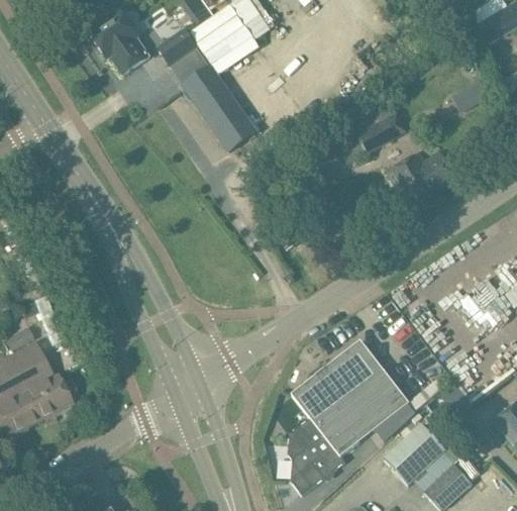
[(516,24),(516,1),(516,0),(488,18),(477,24),(488,42),(499,36),(516,24)]
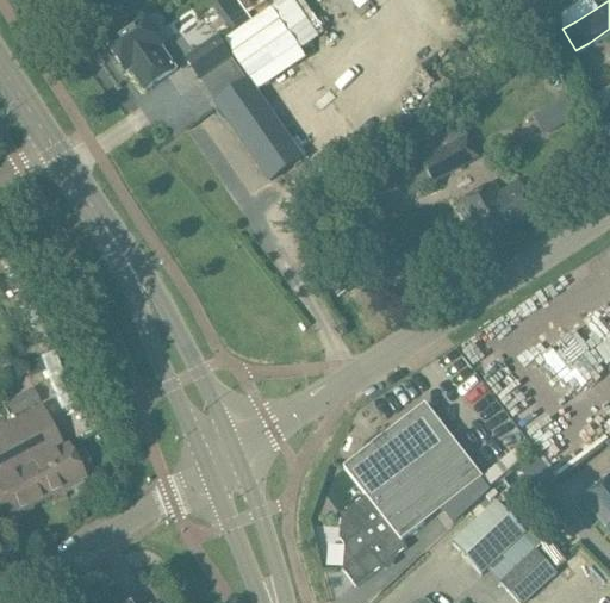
[(147,85),(176,64),(162,42),(141,11),(104,36),(126,67),(131,63),(147,85)]
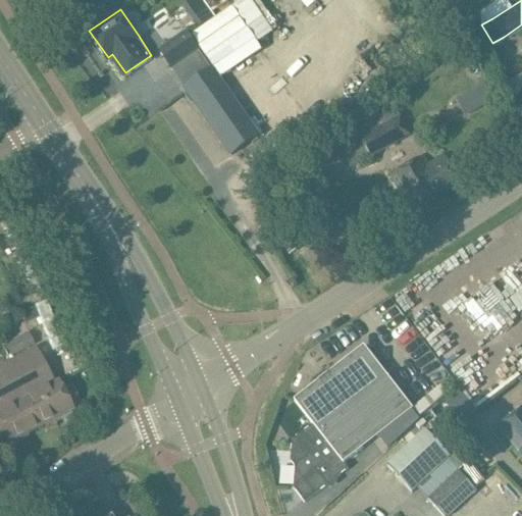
[(159,47),(171,64),(198,46),(187,29),(159,47)]
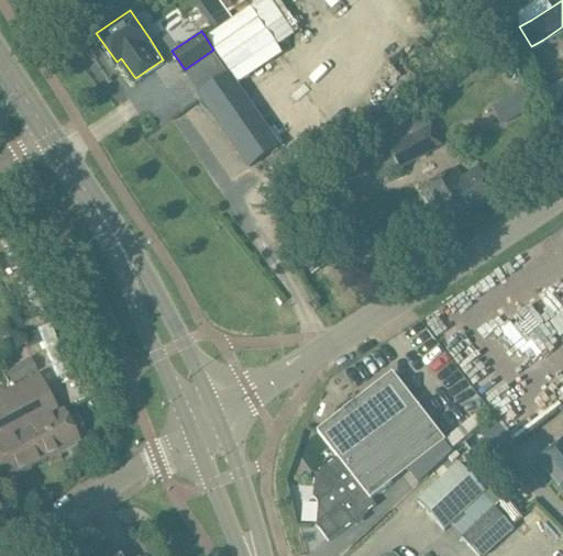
[(555,74),(548,57),(537,62),(543,79),(555,74)]
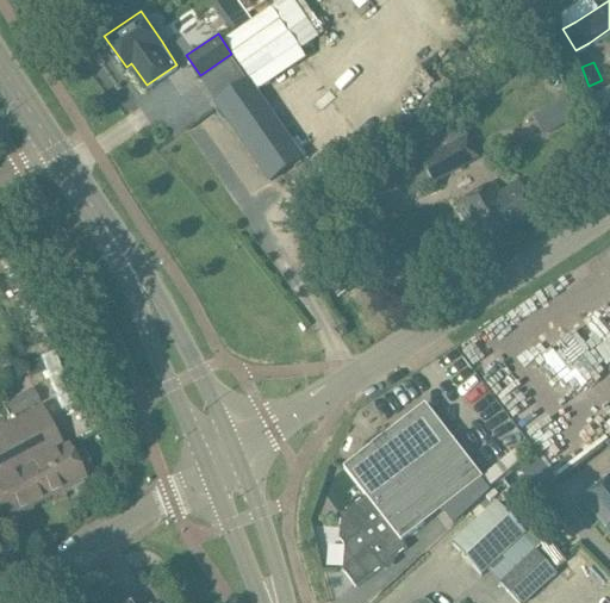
[(219,103),(271,176),(302,155),(248,76),(217,98),(219,103)]
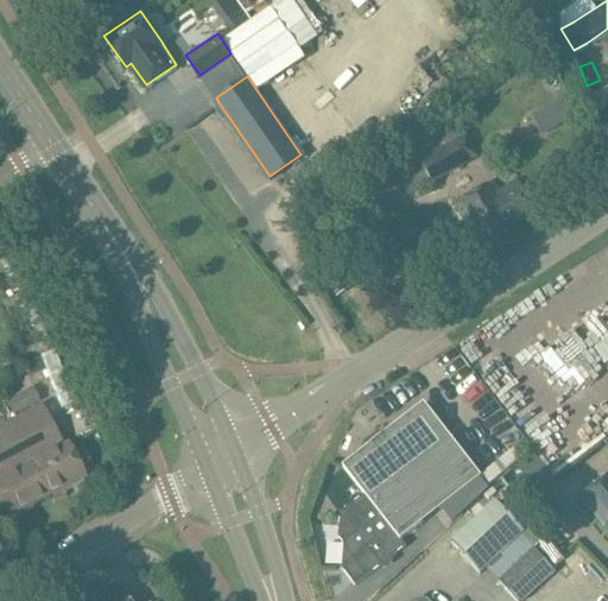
[(570,113),(564,103),(551,111),(549,107),(534,114),(537,119),(536,119),(540,130),(570,113)]
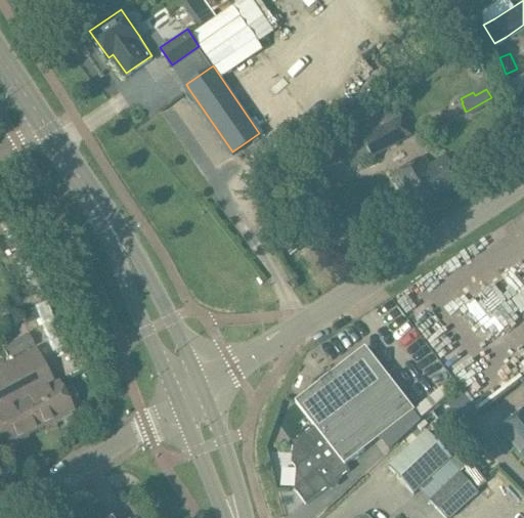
[(398,139),(383,109),(355,123),(359,130),(337,141),(349,165),(398,139)]
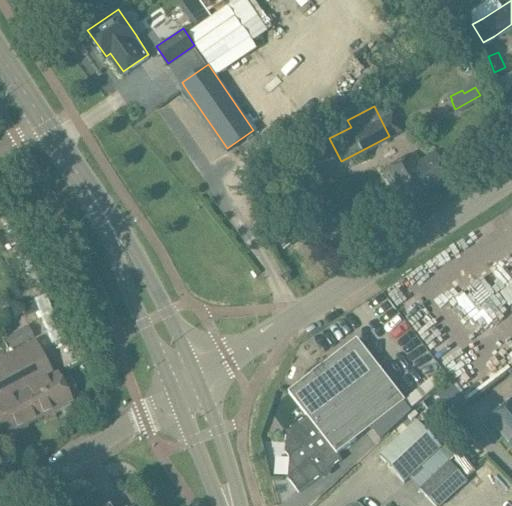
[(437,153),(422,162),(414,149),(383,169),(409,210),(440,190),(437,185),(452,176),(437,153)]
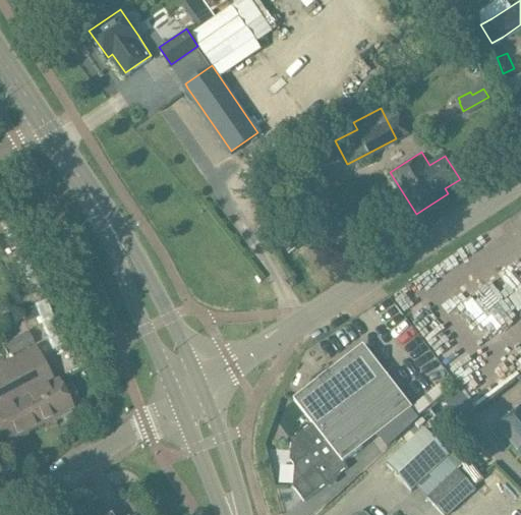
[(34,340),(27,327),(4,338),(10,352),(34,340)]
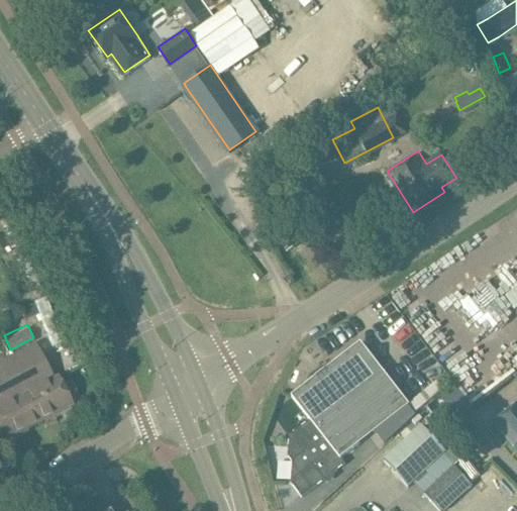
[(410,401),(360,338),(292,393),(311,416),(290,432),(289,453),(293,458),(292,480),(303,494),(346,460),(341,454),(410,401)]
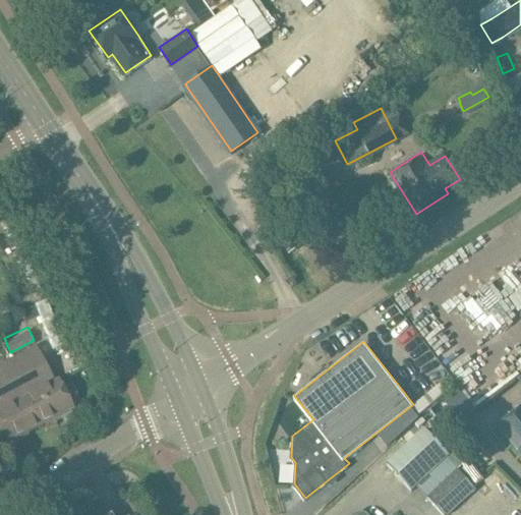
[(0,437),(66,402),(36,345),(23,351),(13,356),(0,362),(0,437)]
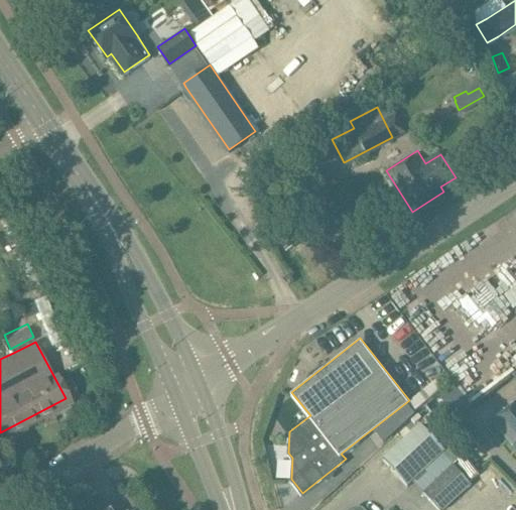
[(515,398),(493,418),(515,445),(515,398)]
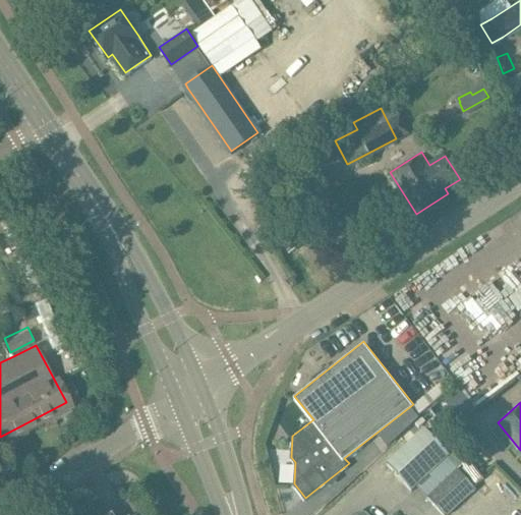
[(450,452),(425,425),(387,461),(411,488),(450,452)]
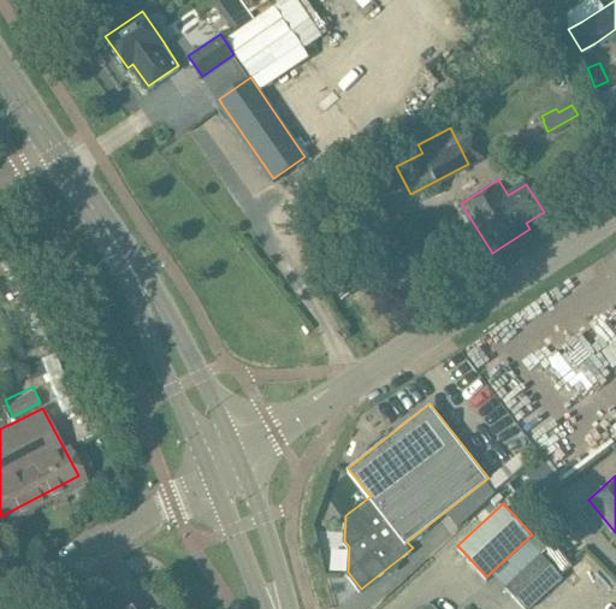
[(563,572),(543,550),(505,585),(526,607),(563,572)]
